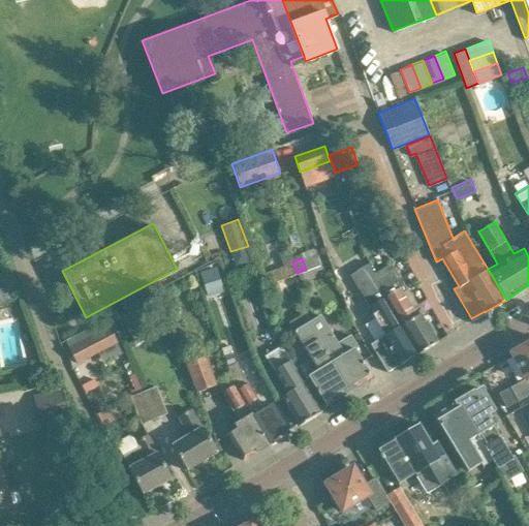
[(297,273),(292,261),(284,265),(288,276),(297,273)]
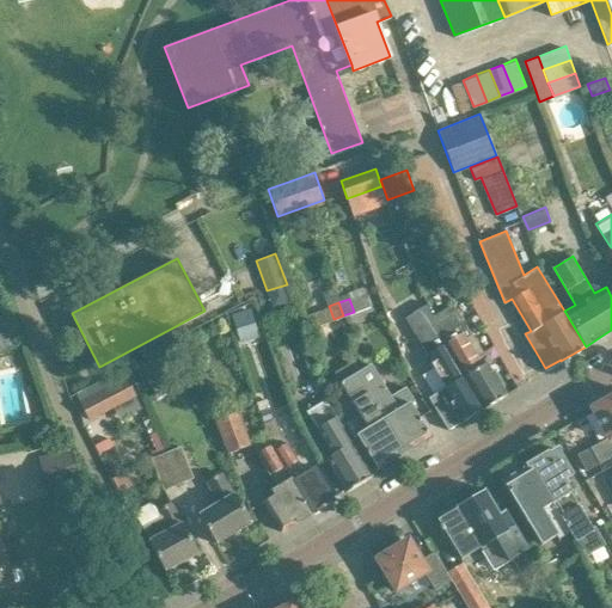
[(445,342),(438,325),(424,305),(404,317),(446,386),(428,397),(448,429),(461,421),(484,407),(445,342)]
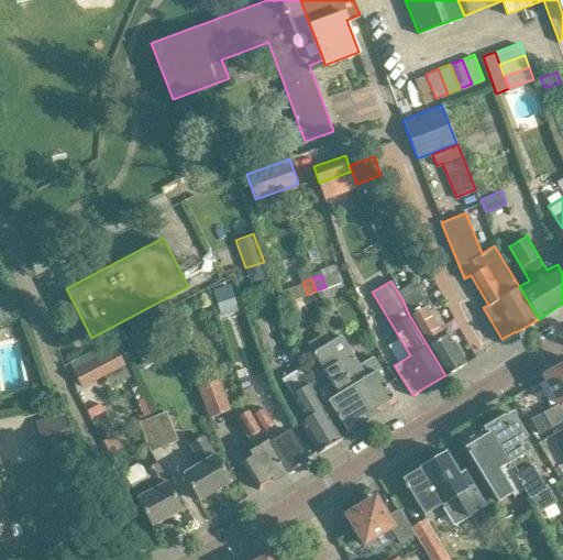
[(212,287),(220,313),(238,307),(230,283),(212,287)]
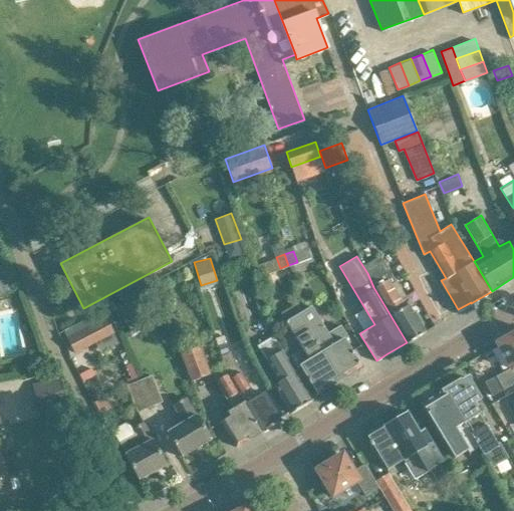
[(384,263),(367,273),(373,287),(407,342),(426,331),(409,303),(405,306),(389,279),(393,277),(384,263)]
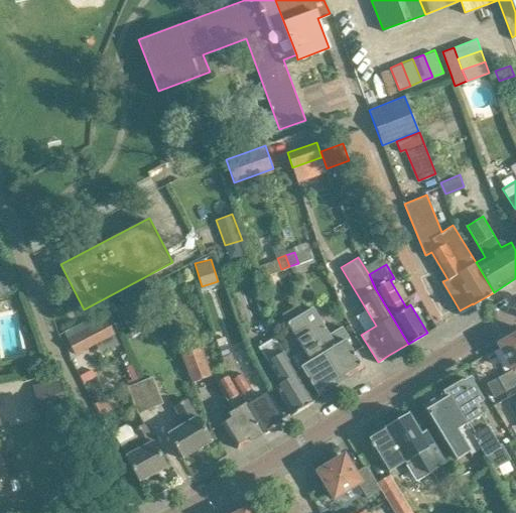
[(0,288),(0,292),(11,290),(7,271),(0,272),(0,279),(2,288),(0,288)]
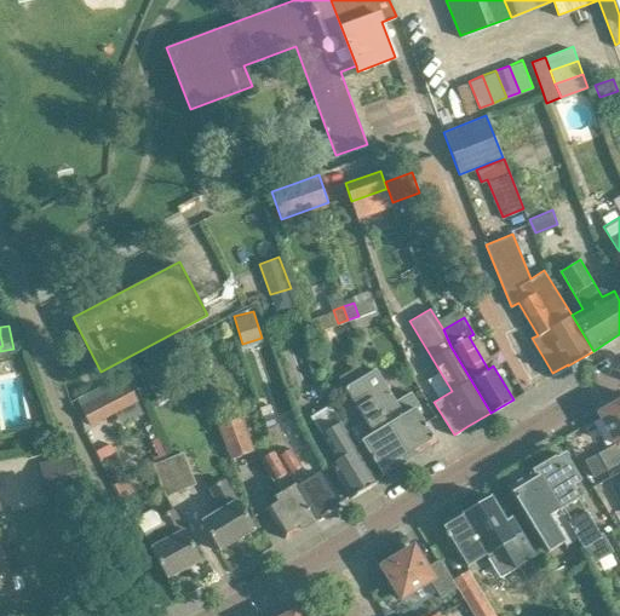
[(377,367),(360,376),(409,458),(418,453),(423,454),(432,449),(432,443),(436,442),(415,408),(419,406),(411,391),(396,399),(377,367)]
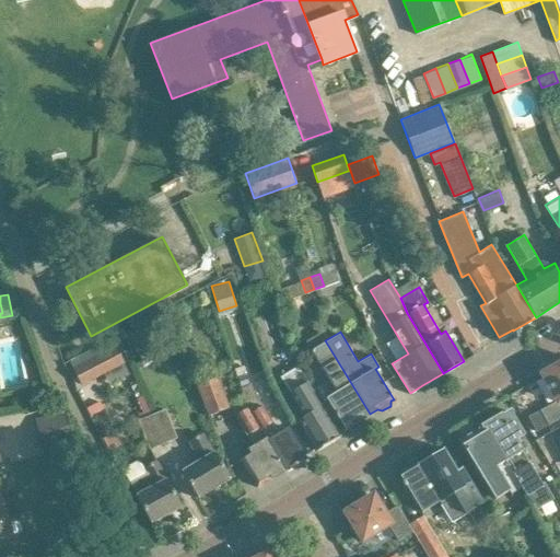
[(370,414),(325,340),(322,334),(307,343),(329,379),(316,387),(324,399),(327,398),(346,429),(348,427),(353,428),(361,424),(362,419),(370,414)]
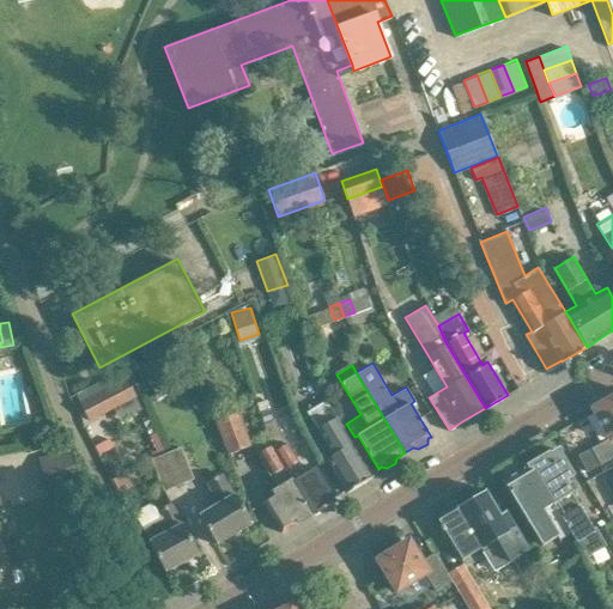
[(102,385),(78,397),(87,415),(110,402),(132,391),(122,375),(102,385)]
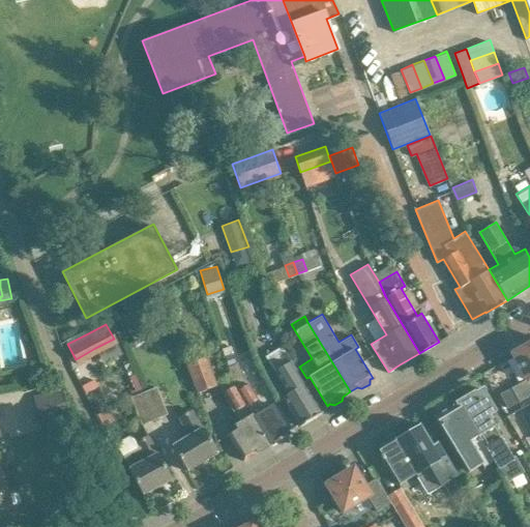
[(529,343),(513,353),(527,379),(512,387),(520,400),(529,393),(529,343)]
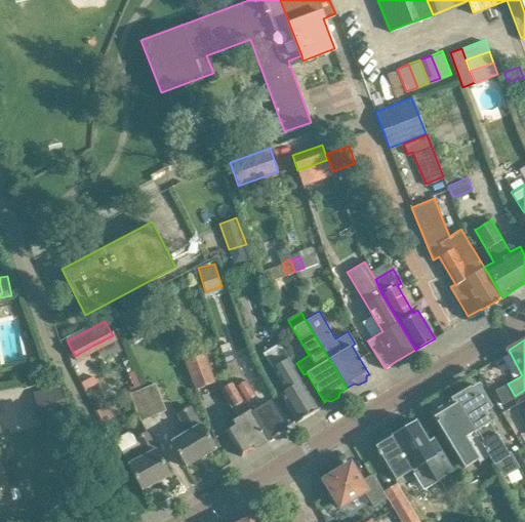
[(281,393),(298,420),(318,408),(278,342),(261,351),(273,367),(272,368),(285,390),(281,393)]
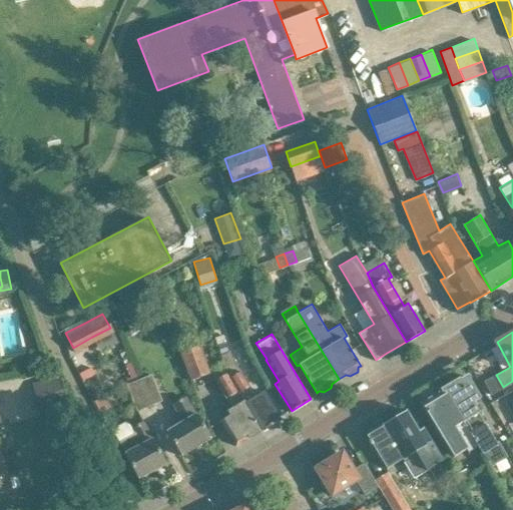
[(198,344),(181,350),(192,379),(209,372),(198,344)]
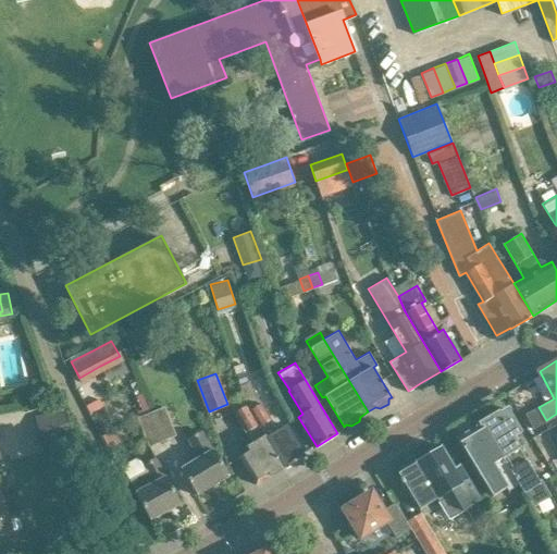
[(240,384),(246,404),(284,466),(304,454),(286,425),(277,430),(260,402),(249,379),(240,384)]
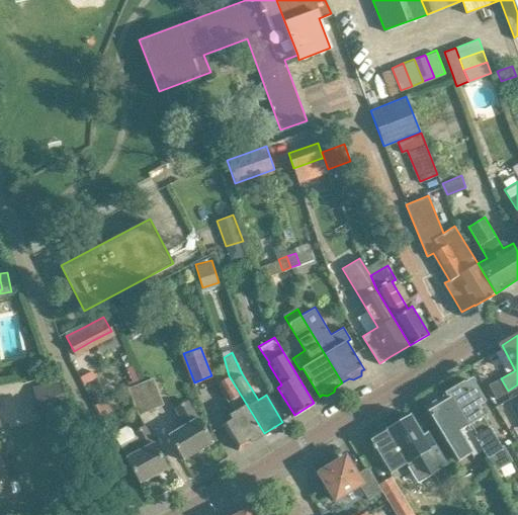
[(91,369),(79,375),(83,382),(95,376),(91,369)]
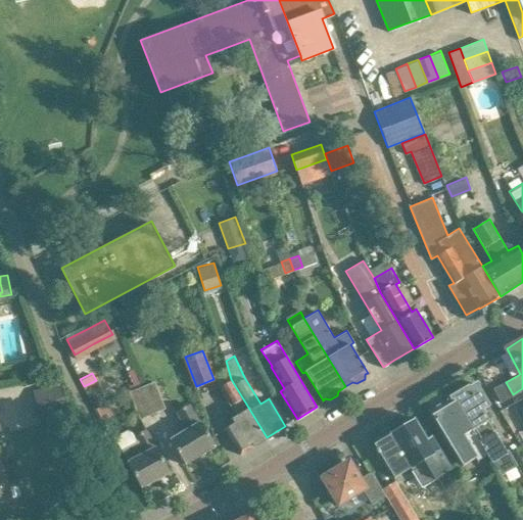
[(267,437),(231,379),(220,386),(236,414),(231,417),(233,421),(225,426),(241,454),(267,437)]
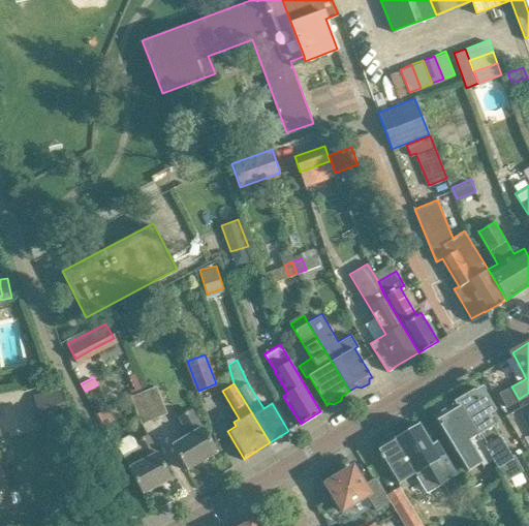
[(156,384),(130,395),(142,423),(167,411),(156,384)]
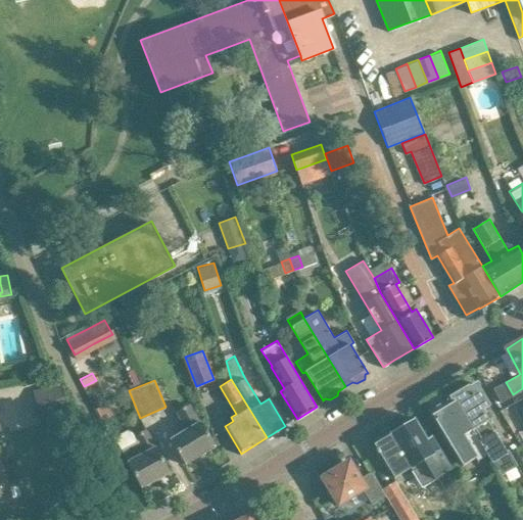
[(493,461),(492,462),(501,476),(502,475),(498,470),(513,462),(508,453),(487,420),(488,420),(482,410),(489,405),(476,383),(469,387),(468,386),(466,387),(461,386),(455,390),(453,395),(452,395),(479,441),(481,440),(493,461)]
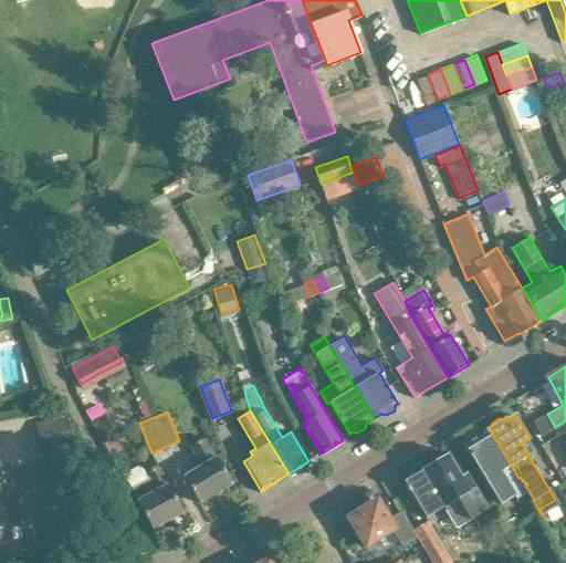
[(65,416),(44,421),(38,424),(45,451),(73,444),(65,416)]
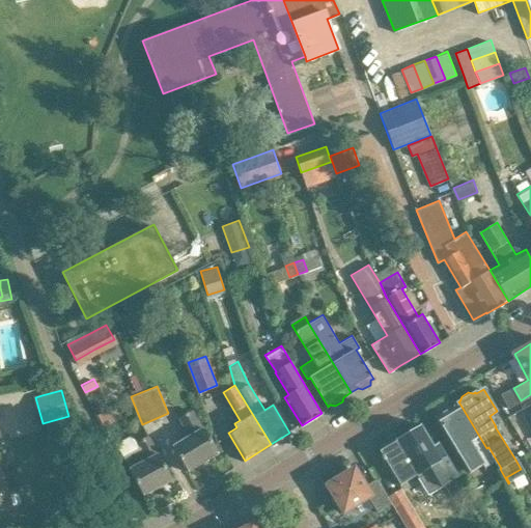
[(495,461),(500,469),(501,468),(488,447),(486,448),(458,401),(436,416),(469,472),(482,464),(484,467),(495,461)]
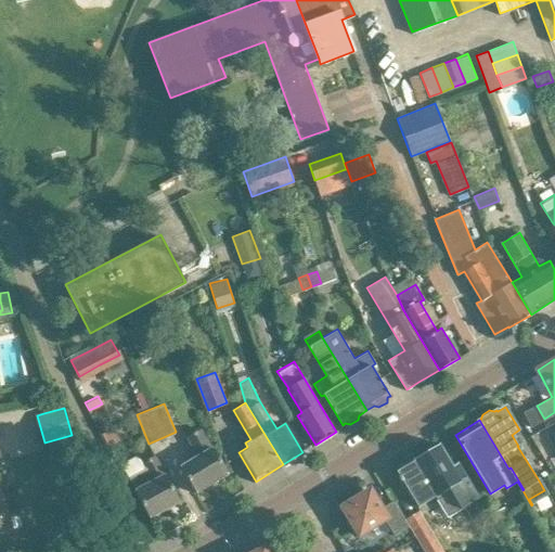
[(114,424),(102,429),(107,443),(120,437),(114,424)]
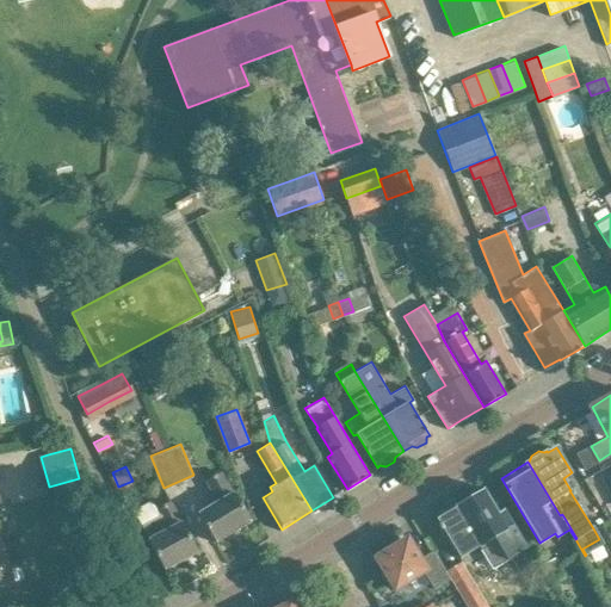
[(198,512),(203,520),(215,542),(251,520),(221,469),(205,478),(218,500),(198,512)]
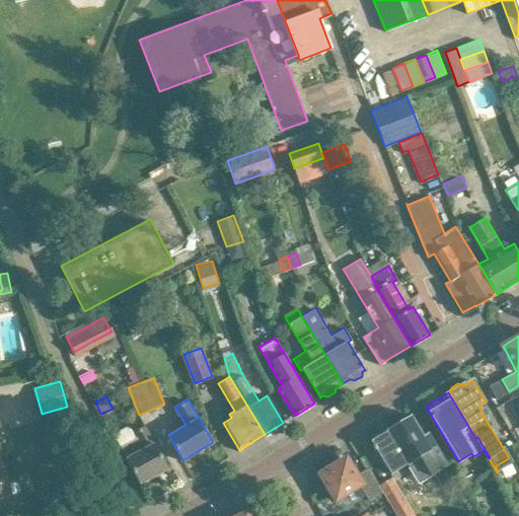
[(388,431),(372,441),(374,445),(373,446),(375,450),(377,449),(392,473),(409,463),(420,483),(448,464),(429,433),(424,436),(412,415),(400,422),(398,420),(388,426),(390,429),(387,430),(388,431)]
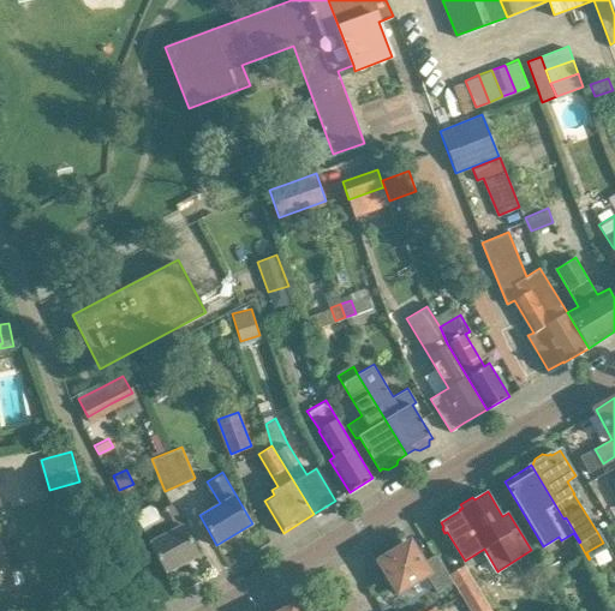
[(187,533),(171,503),(159,510),(162,517),(143,528),(151,541),(149,543),(166,573),(199,553),(187,533)]
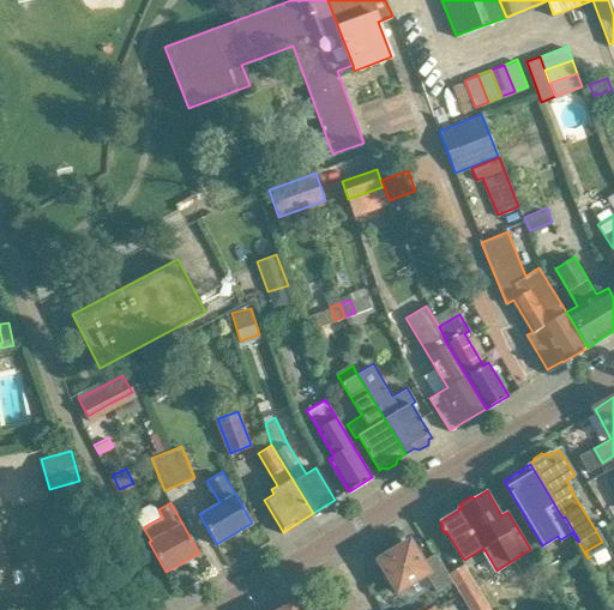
[(378,560),(383,566),(397,590),(426,572),(437,590),(451,580),(434,554),(421,562),(409,541),(378,560)]
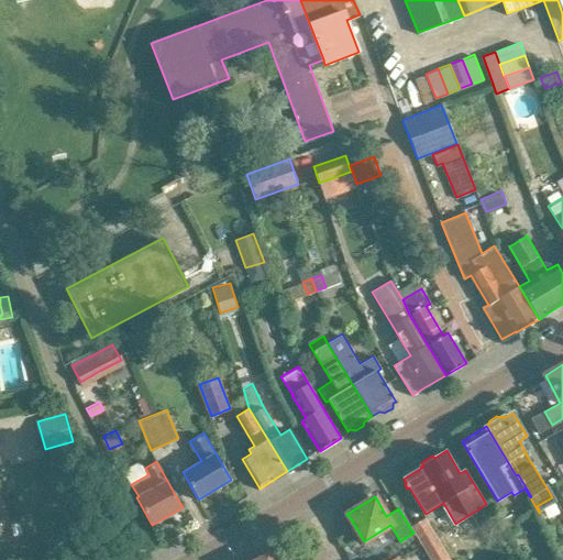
[(509,509),(498,515),(506,529),(517,524),(509,509)]
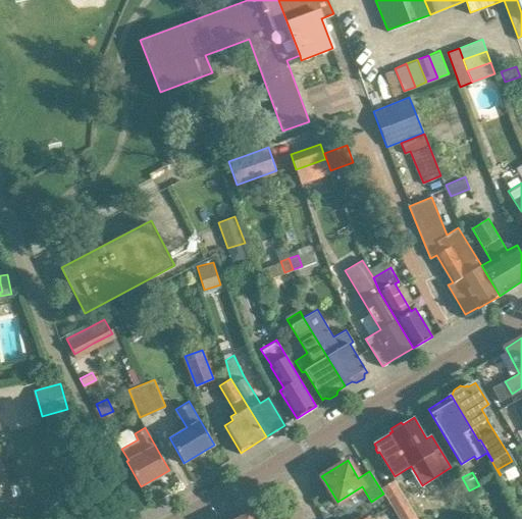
[(381,488),(400,518),(417,518),(395,480),(381,488)]
